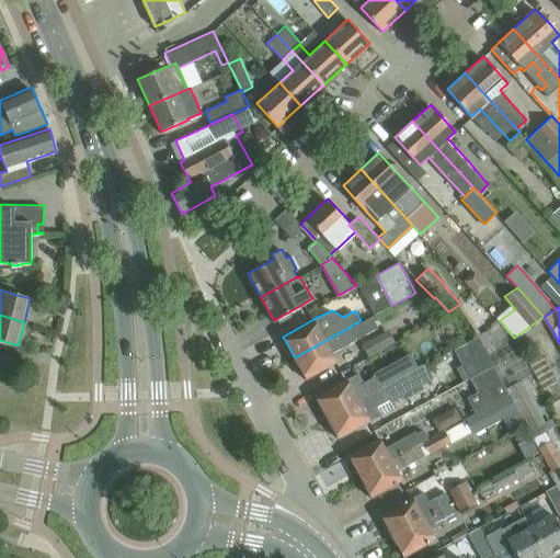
[(332,353),(378,328),(370,315),(361,320),(351,326),(352,326),(295,357),(306,378),(336,362),(332,353)]
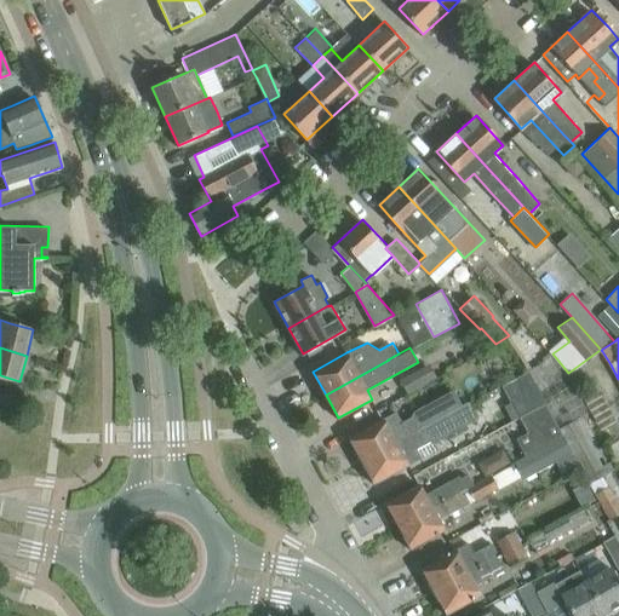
[(568,373),(552,353),(528,370),(539,391),(568,373)]
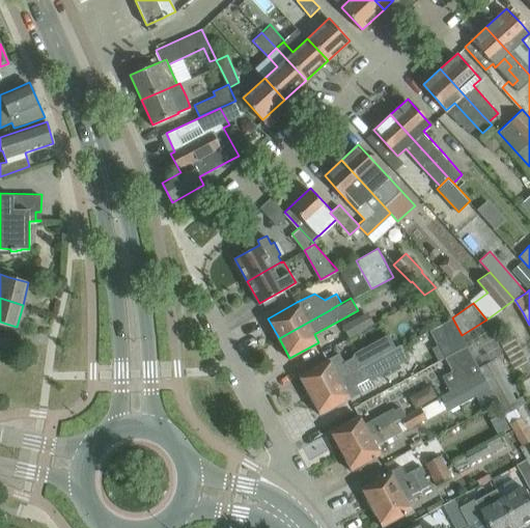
[(350,336),(374,323),(368,311),(343,325),(350,336)]
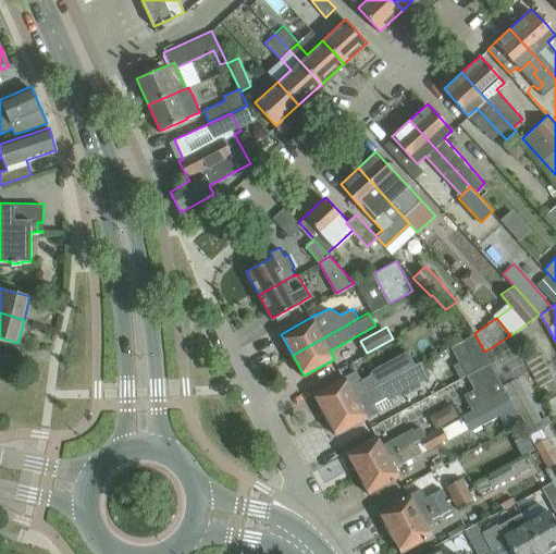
[(490,361),(484,352),(474,333),(451,345),(467,374),(490,361)]
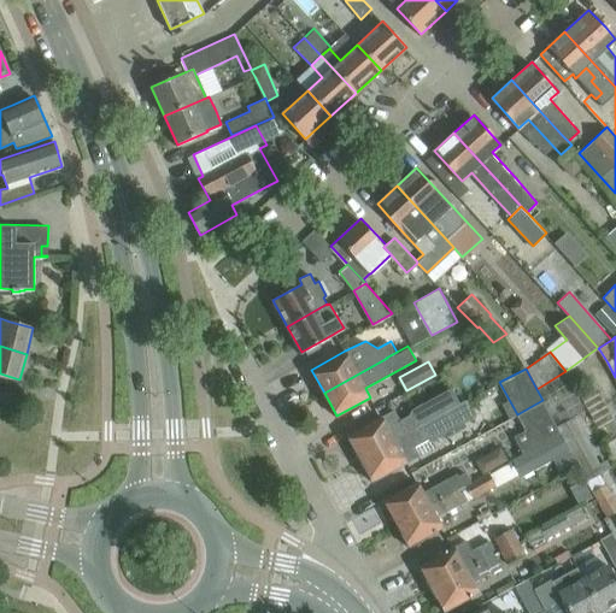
[(361,458),(455,406),(461,402),(452,387),(412,408),(411,412),(400,418),(396,408),(347,435),(361,458)]
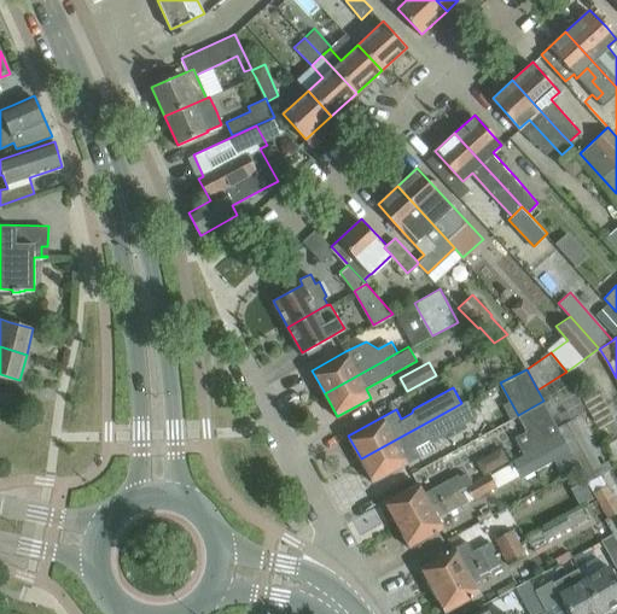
[(421,455),(415,445),(430,437),(428,431),(434,428),(436,433),(473,413),(467,401),(461,403),(455,407),(361,458),(373,481),(421,455)]
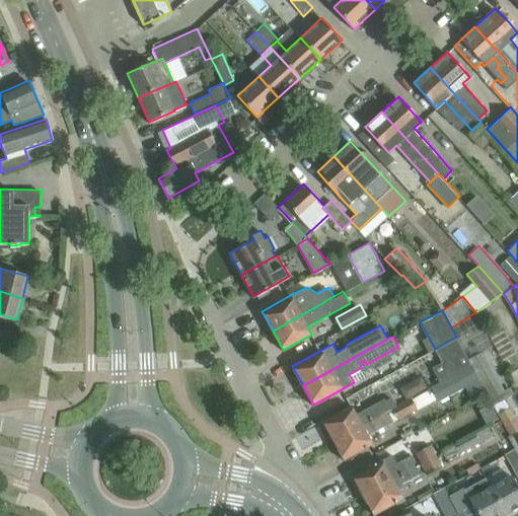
[(471,365),(468,358),(456,337),(435,349),(441,361),(432,367),(440,380),(427,388),(428,388),(471,365)]
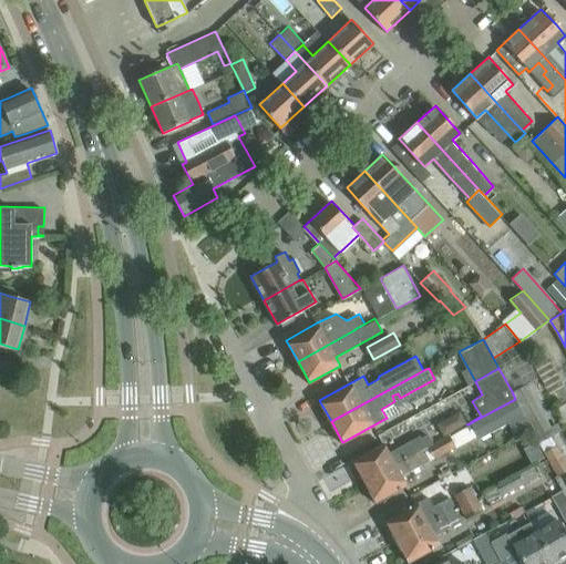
[(552,426),(527,382),(523,375),(513,379),(517,388),(512,391),(515,399),(530,428),(539,444),(562,431),(557,422),(552,426)]
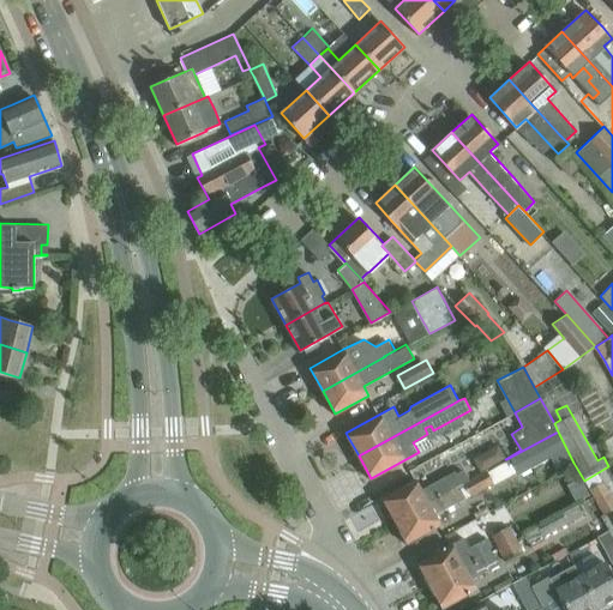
[(574,463),(558,432),(506,459),(510,466),(514,464),(520,473),(551,457),(559,471),(574,463)]
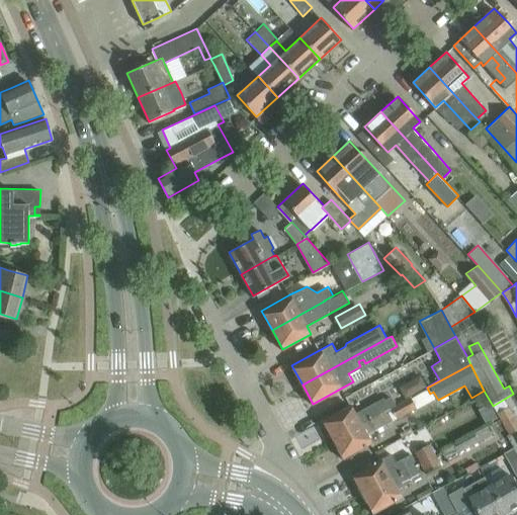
[(332,439),(396,405),(391,396),(384,399),(383,397),(355,414),(350,404),(322,420),(332,439)]
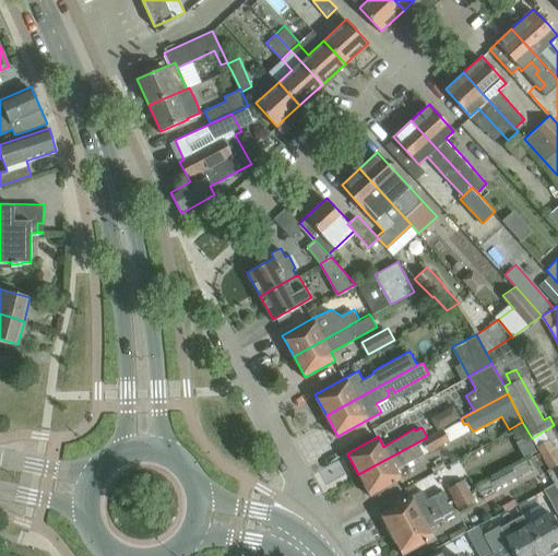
[(395,468),(417,456),(424,452),(419,446),(424,444),(427,450),(449,439),(443,428),(427,437),(358,474),(370,495),(401,478),(395,468)]
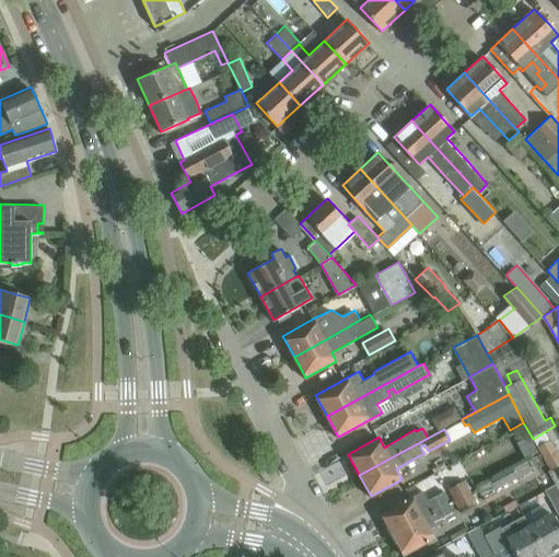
[(537,447),(550,470),(558,464),(558,453),(551,439),(537,447)]
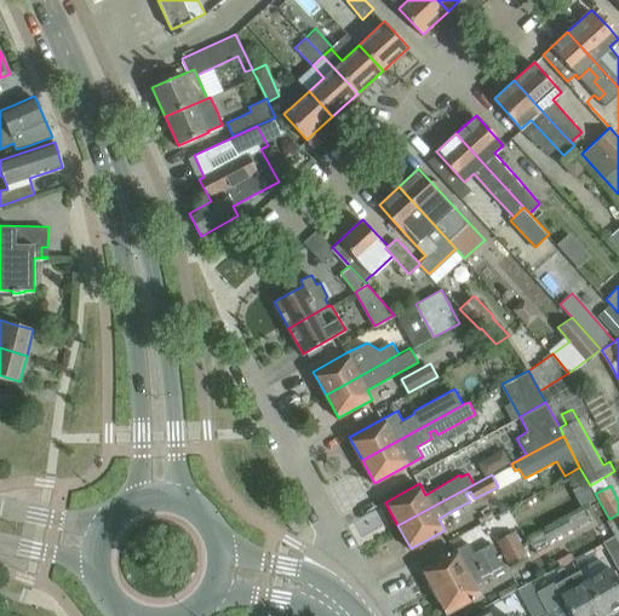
[(588,507),(607,540),(615,535),(596,502),(588,507)]
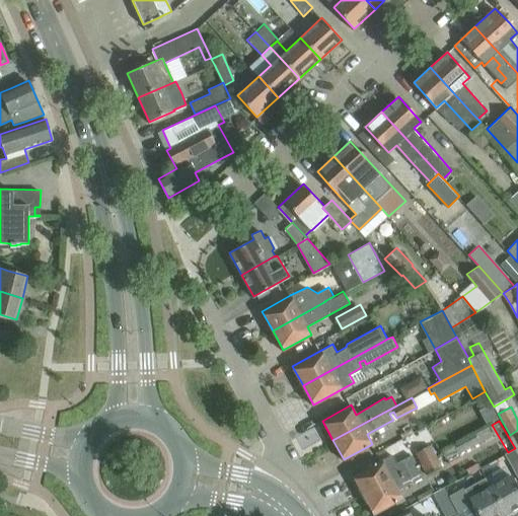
[(459,453),(481,441),(493,434),(489,427),(444,451),(449,461),(460,455),(459,453)]
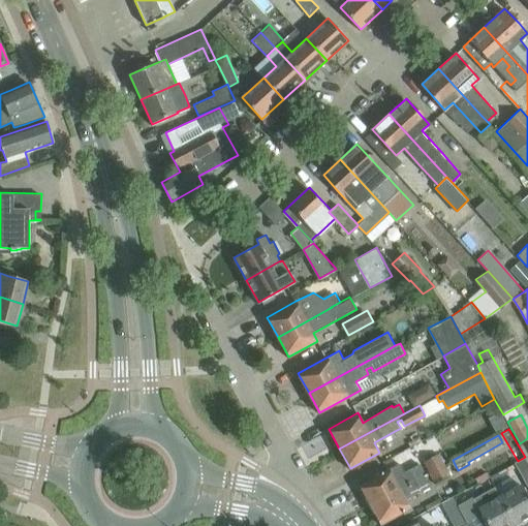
[(444,463),(438,452),(424,460),(430,471),(444,463)]
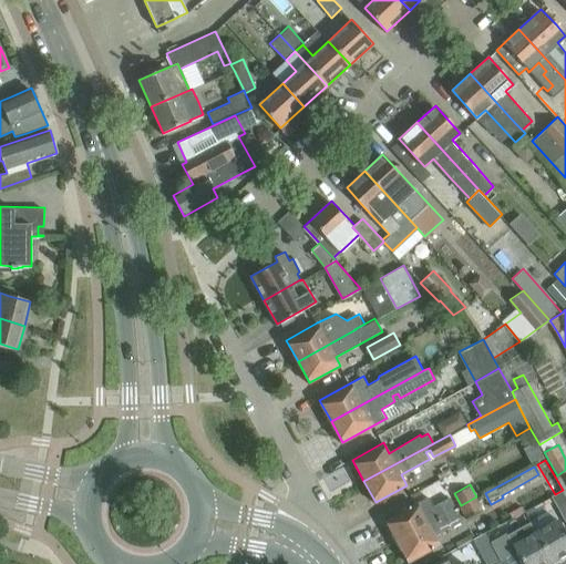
[(565,495),(563,490),(555,494),(552,496),(565,520),(565,495)]
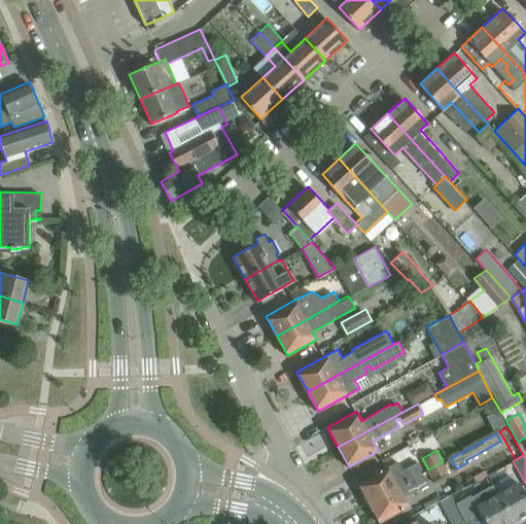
[(369,502),(422,473),(420,468),(421,467),(417,461),(392,476),(387,466),(358,483),(369,502)]
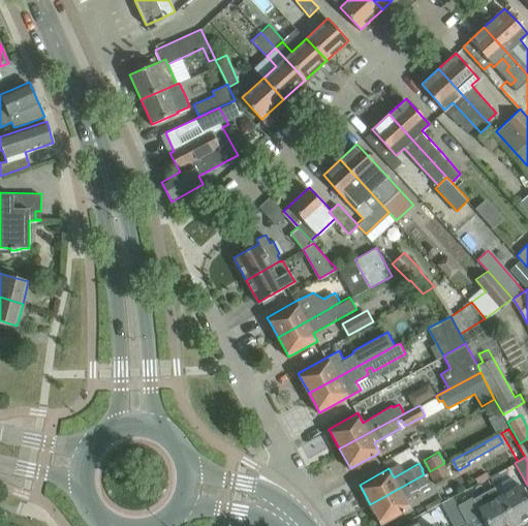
[(451,474),(444,463),(430,471),(436,483),(451,474)]
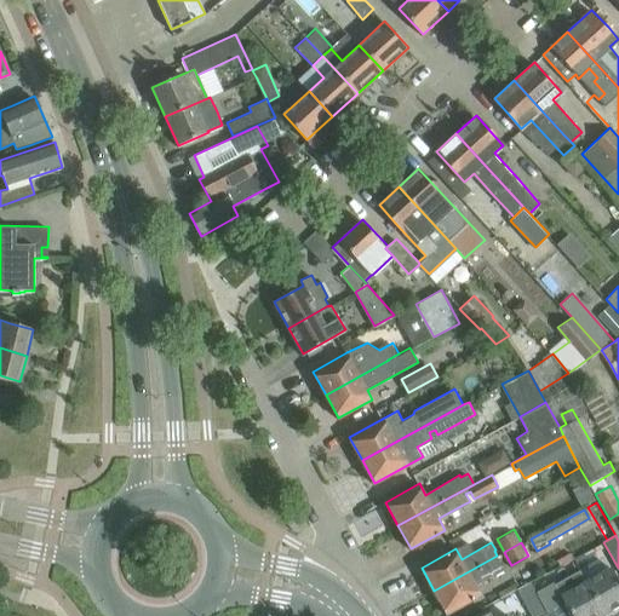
[(498,559),(497,556),(434,591),(447,614),(481,594),(475,585),(506,568),(500,557),(498,559)]
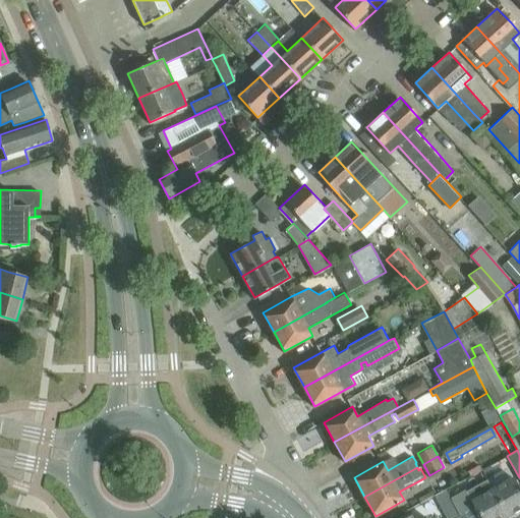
[(519,486),(514,477),(493,488),(508,516),(519,509),(519,486)]
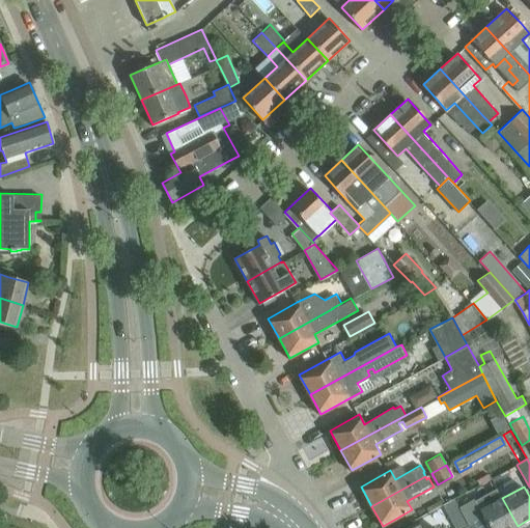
[(513,527),(518,526),(502,498),(497,488),(474,500),(482,515),(470,523),(471,525),(472,527),(513,527)]
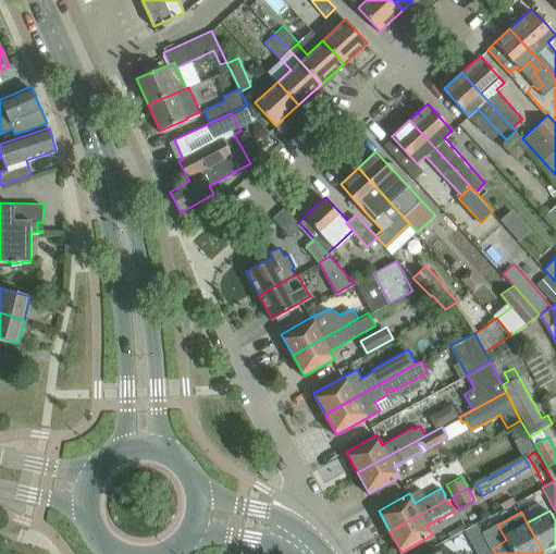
[(493,549),(478,521),(465,529),(479,553),(489,553),(494,551),(493,549)]
